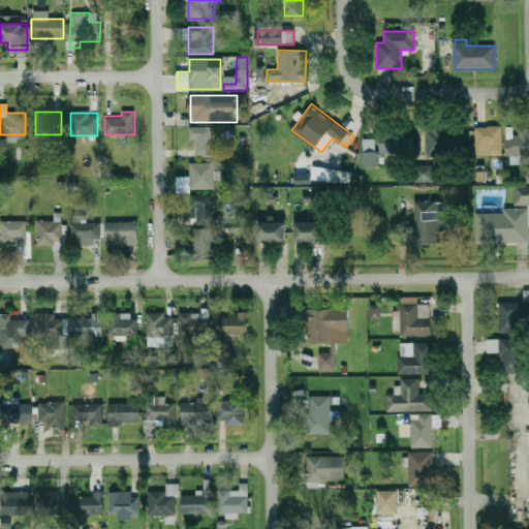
[(213,127),(189,127),(189,139),(196,139),(196,157),(213,157),(213,127)]
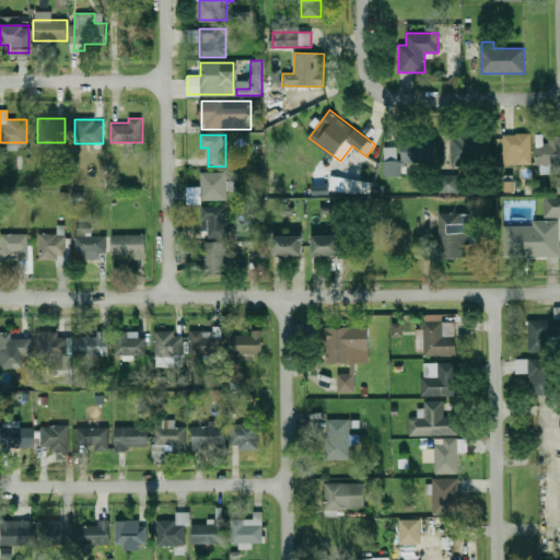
[(503,135),(503,154),(505,154),(505,164),(531,164),(531,135),(503,135)]
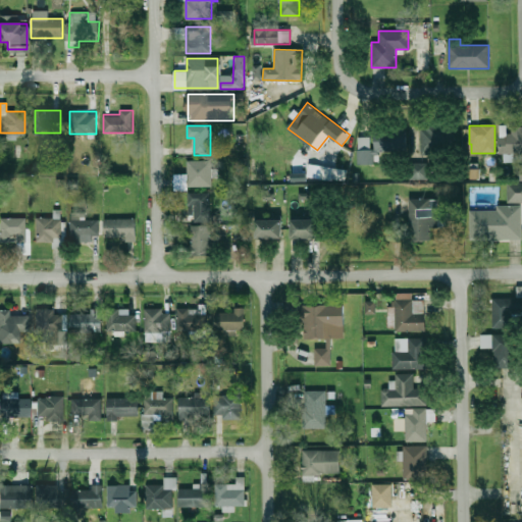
[(453,155),(453,126),(421,126),(421,155),(453,155)]
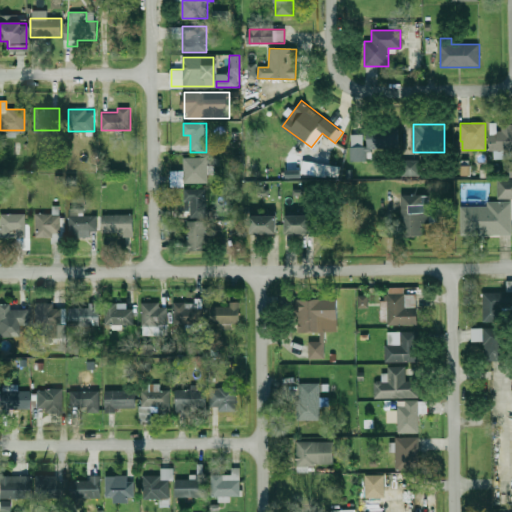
[(511,124),(490,124),(490,150),(511,150),(511,124)]
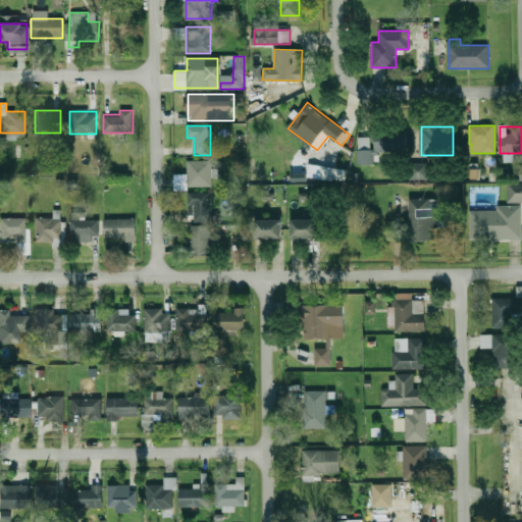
[(371,138),(359,139),(360,151),(372,150),(371,138)]
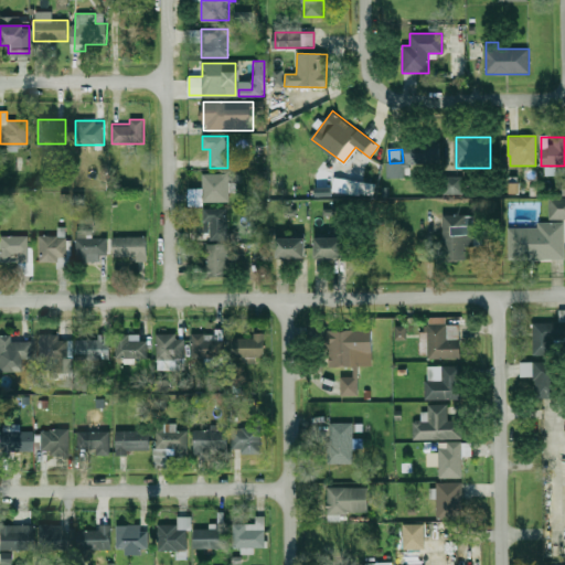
[(228,202),(228,173),(203,173),(203,202),(228,202)]
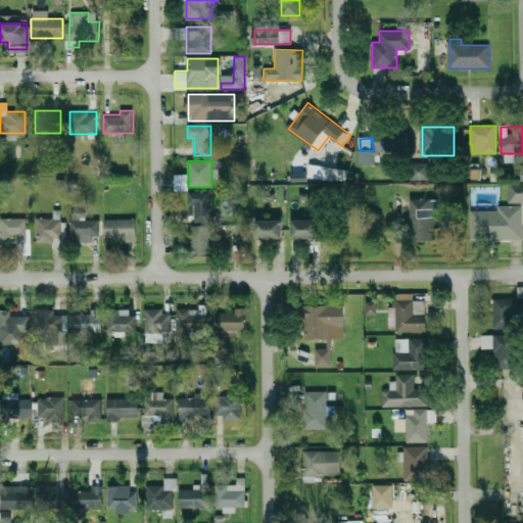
[(429,163),(411,163),(411,180),(429,180),(429,163)]
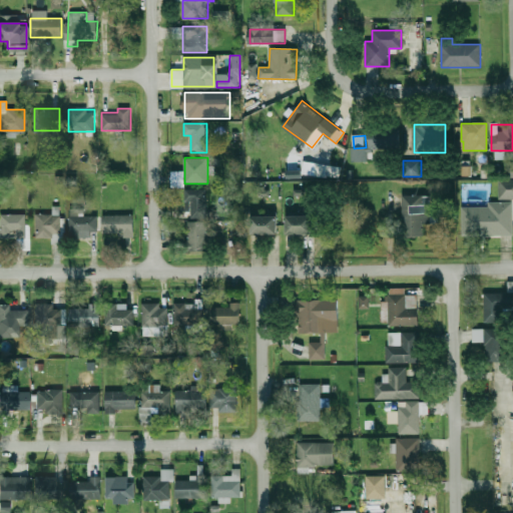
[(302,172),(339,179),(341,167),(304,161),(302,172)]
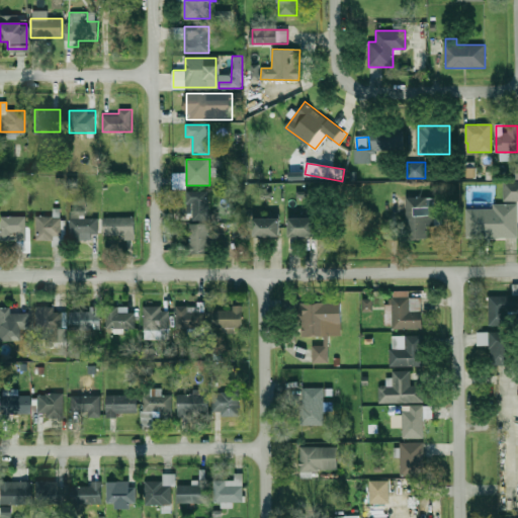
[(289,180),(305,180),(305,170),(289,170),(289,180)]
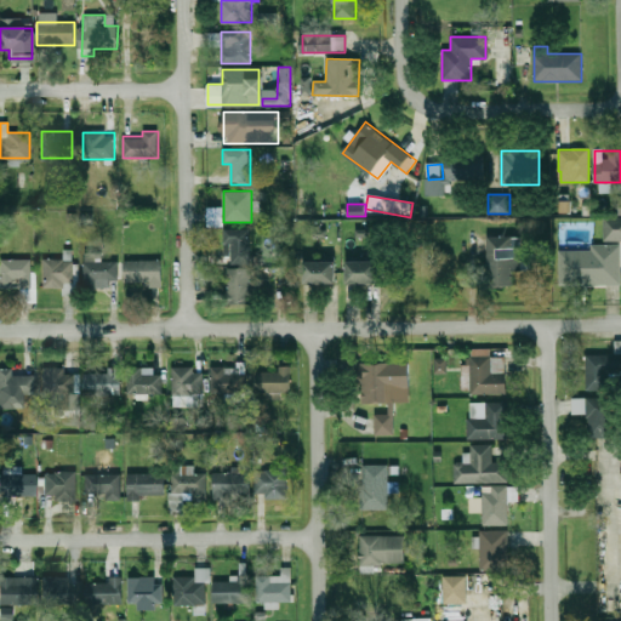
[(620,240),(620,218),(604,218),(604,240),(620,240)]
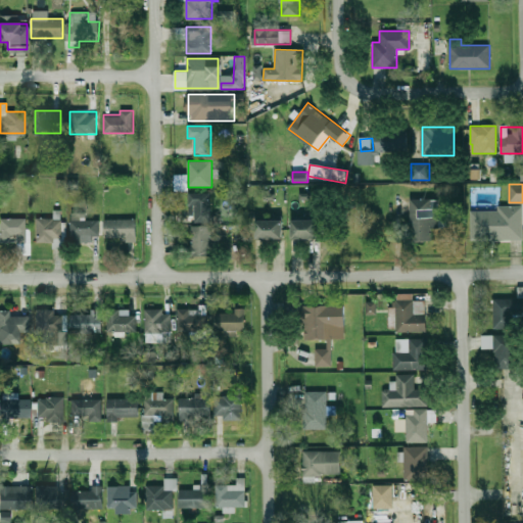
[(211,192),(189,192),(189,221),(211,221),(211,192)]
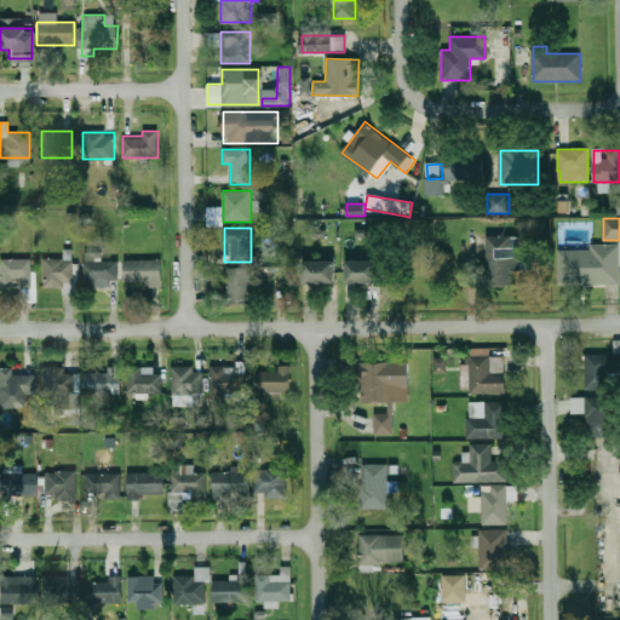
[(486,286),(514,286),(514,236),(487,236),(486,286)]
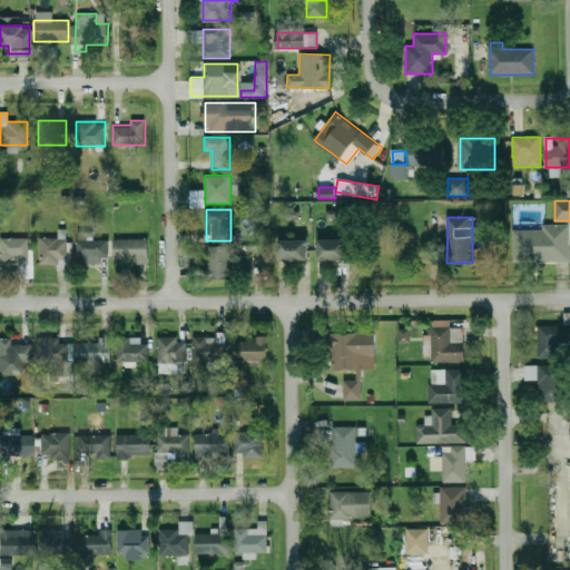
[(513,232),(513,262),(554,262),(554,232),(513,232)]
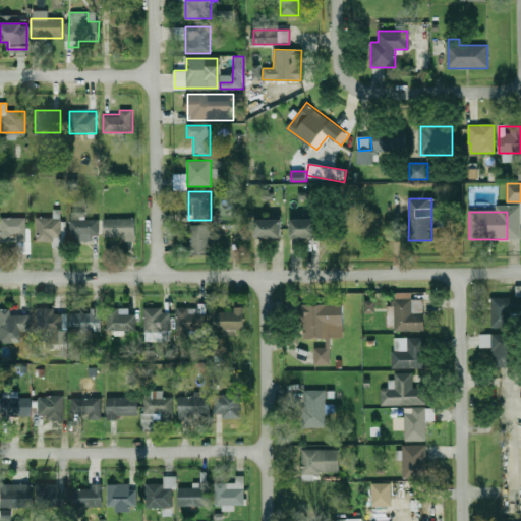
[(27,218),(0,218),(0,240),(18,240),(18,252),(27,252),(27,218)]
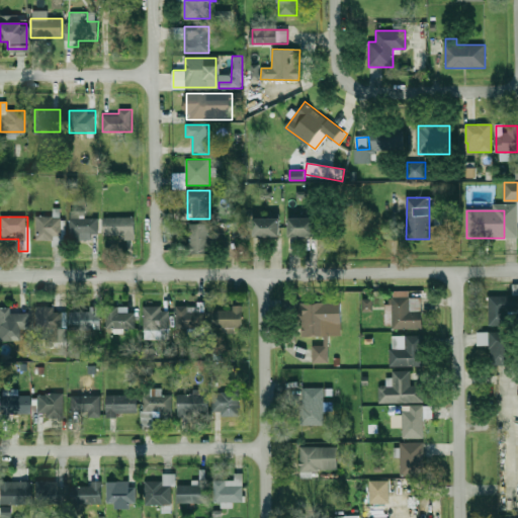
[(63,241),(63,217),(35,217),(35,241),(63,241)]
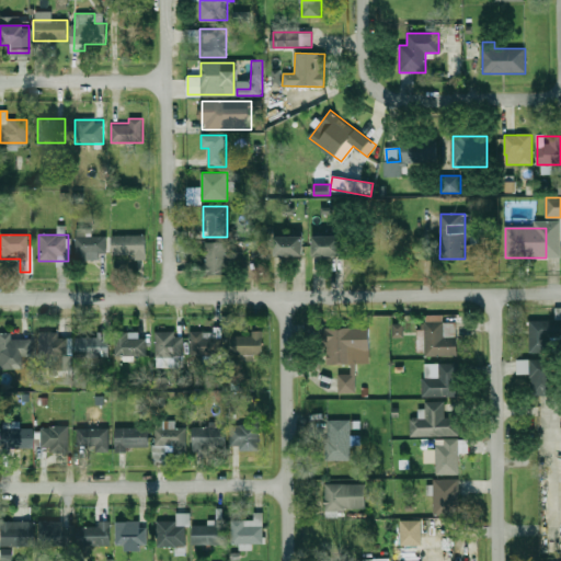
[(106,236),(76,236),(76,261),(106,261),(106,236)]
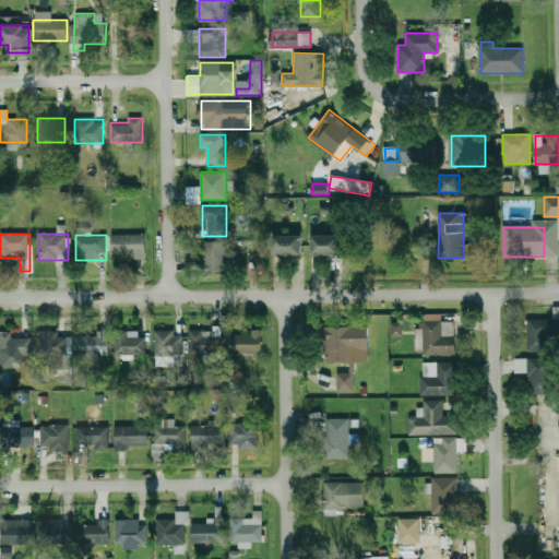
[(145,235),(113,235),(113,257),(145,257),(145,235)]
